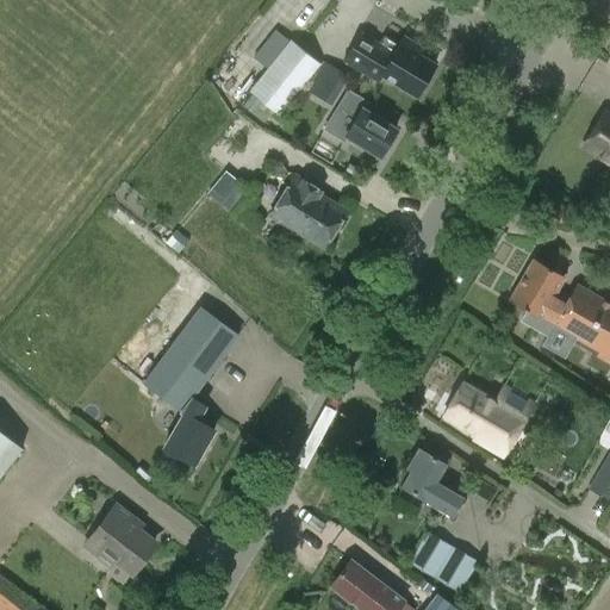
[(360,33),(342,61),(378,82),(381,76),(414,97),(434,66),(417,56),(422,49),(403,38),(397,47),(383,37),(377,45),(360,33)]
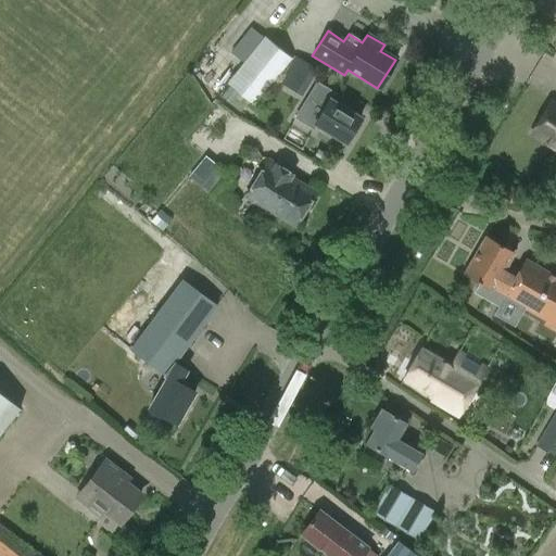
[(266,34),(228,81),(255,103),(293,54),(266,34)]
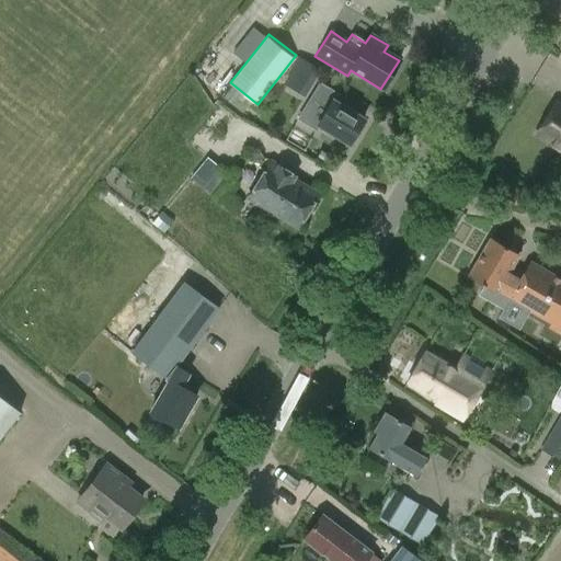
[(362,121),(331,101),(335,94),(319,84),(300,114),(317,124),(317,125),(346,145),(362,121)]
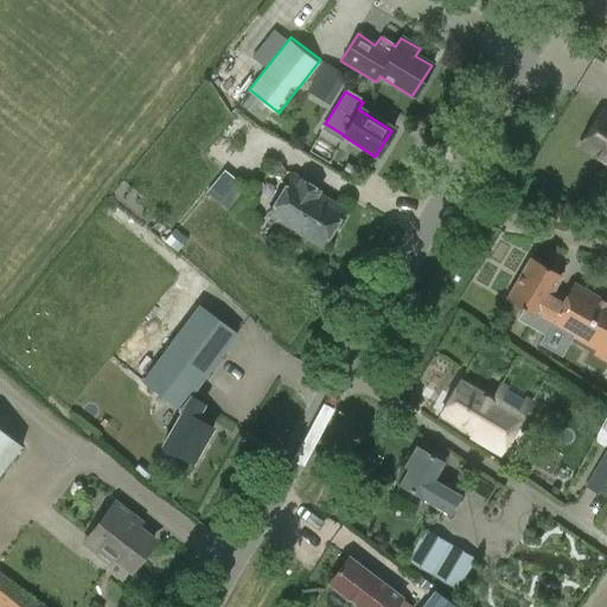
[(606,114),(601,110),(581,142),(606,158),(606,114)]
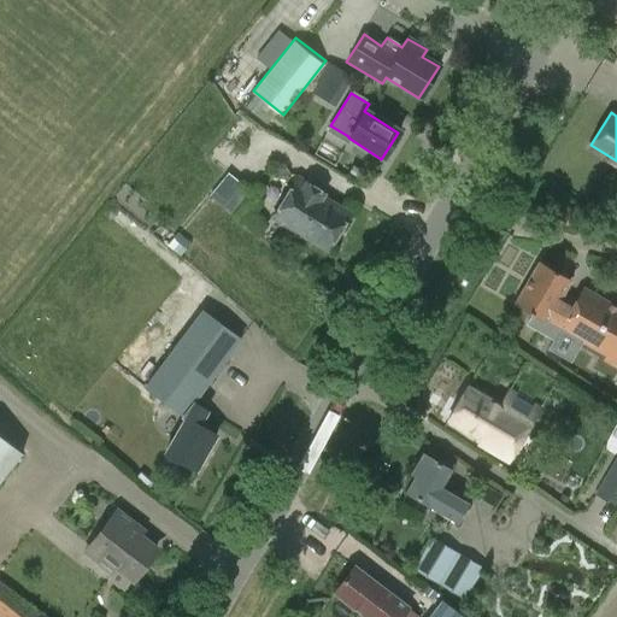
[(231,171),(212,193),(236,215),(256,193),(231,171)]
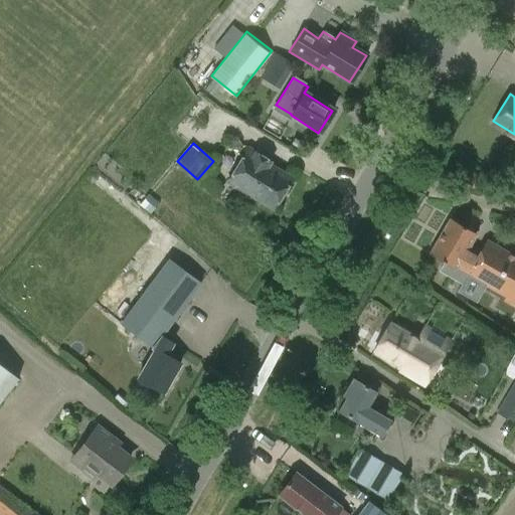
[(248,148),(227,182),(271,209),(291,178),(268,164),(270,161),(248,148)]
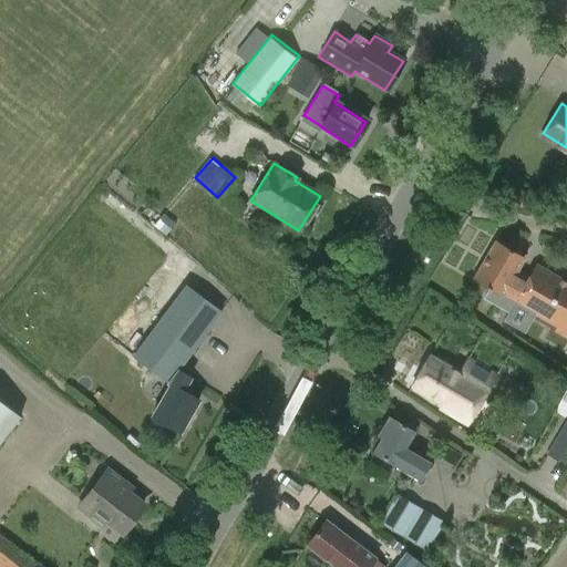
[(554,330),(566,338),(566,281),(535,264),(527,278),(514,270),(523,256),(495,240),(474,278),(490,287),(484,297),(508,311),(504,319),(525,331),(535,313),(557,326),(554,330)]
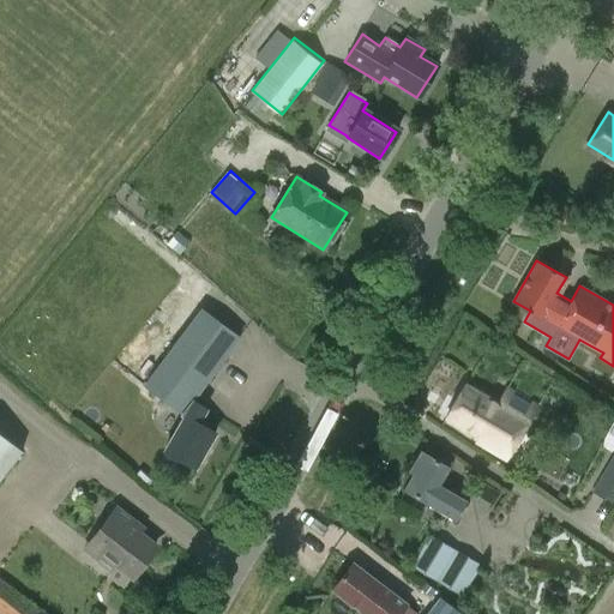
[(185,414),(192,402),(191,402),(240,337),(202,309),(144,387),(181,415),(182,413),(185,414)]
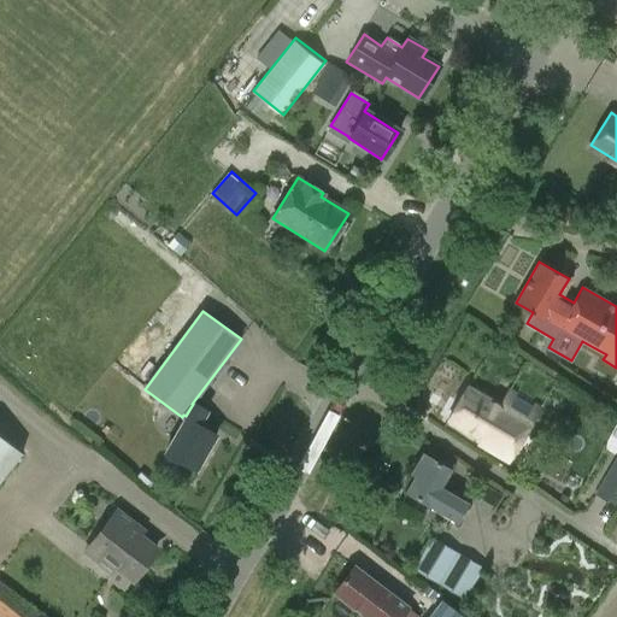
[(477,445),(507,462),(538,411),(507,393),(499,409),(465,389),(447,421),(481,440),(477,445)]
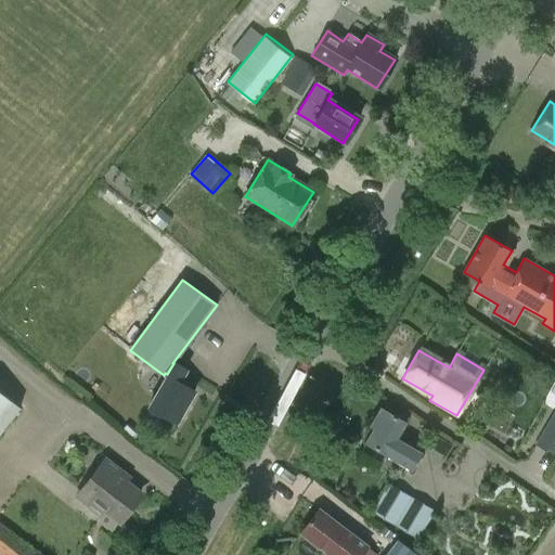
[(183,370),(173,363),(167,374),(149,408),(176,423),(193,392),(176,383),(183,370)]
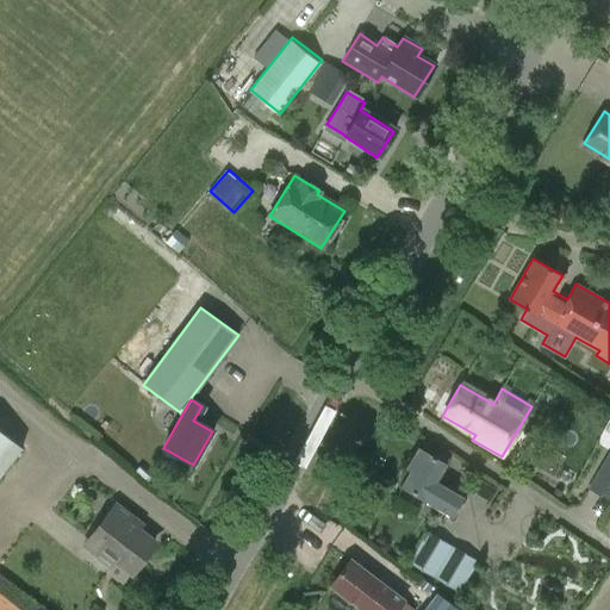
[(0,478),(24,449),(0,430),(0,478)]
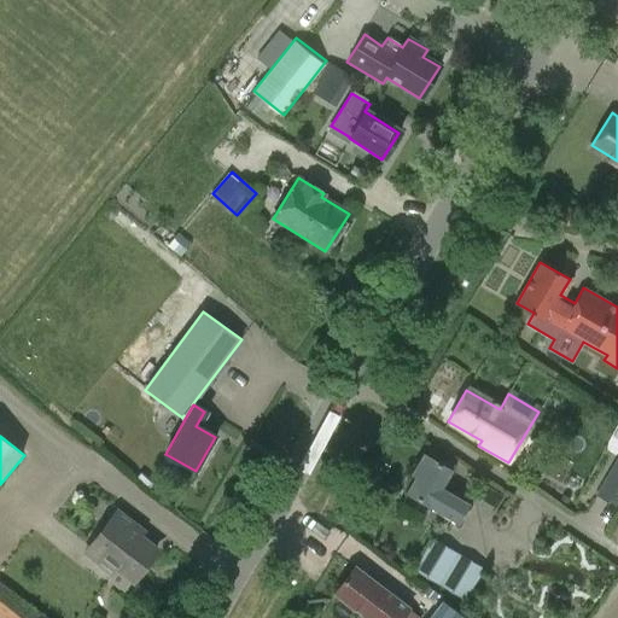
[(467,505),(455,499),(438,489),(449,471),(421,455),(409,474),(413,477),(404,493),(427,506),(429,505),(445,516),(458,522),(467,505)]
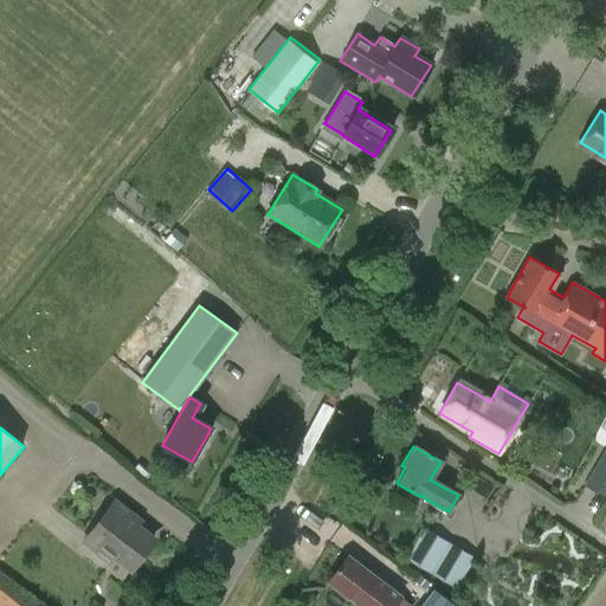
[(605,494),(584,482),(569,508),(599,524),(605,511),(605,494)]
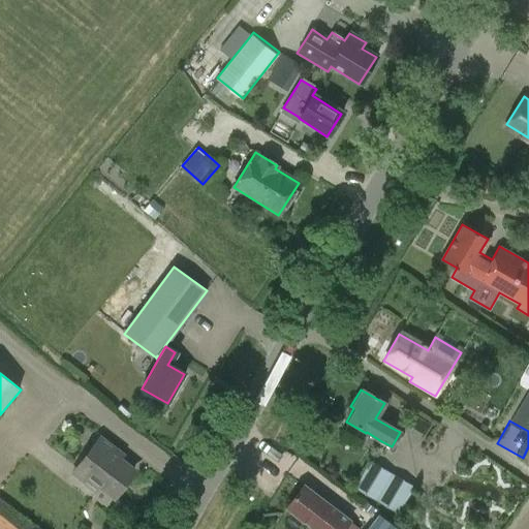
[(102,439),(74,473),(96,491),(100,485),(114,495),(133,470),(120,460),(123,456),(102,439)]
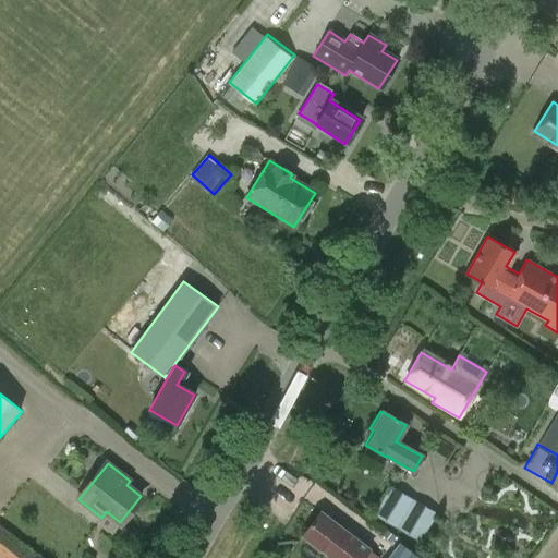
[(390,485),(388,489),(372,516),(419,543),(435,513),(390,485)]
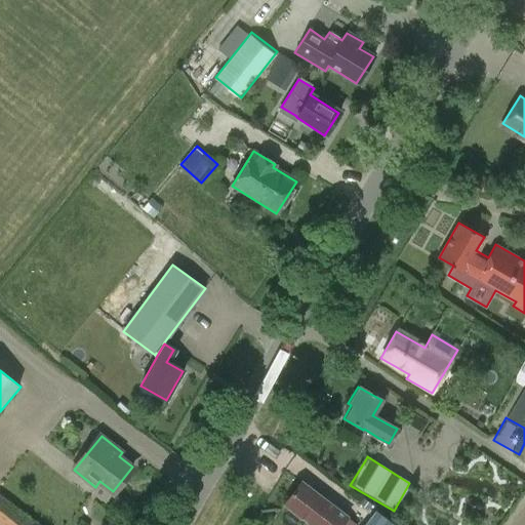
[(354,524),(301,483),(285,505),(311,524),(354,524)]
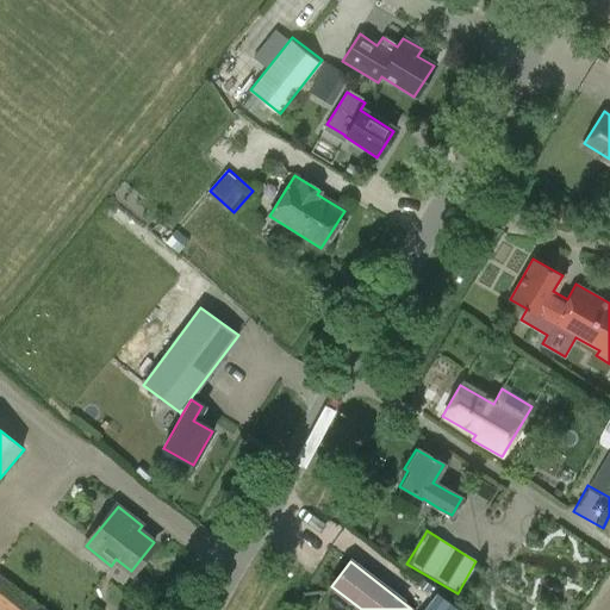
[(48,609),(0,571),(0,608),(2,609),(48,609)]
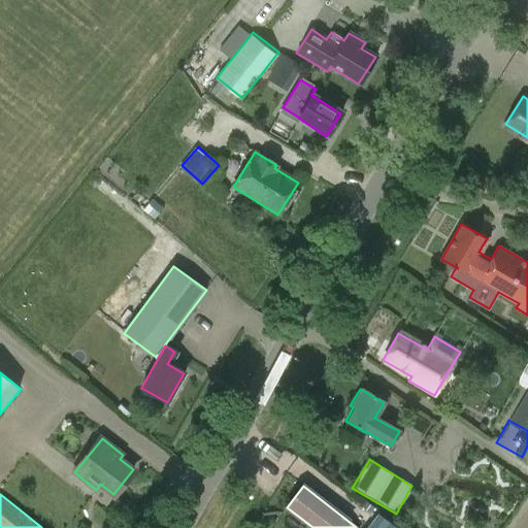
[(366,527),(399,527),(378,512),(366,527)]
